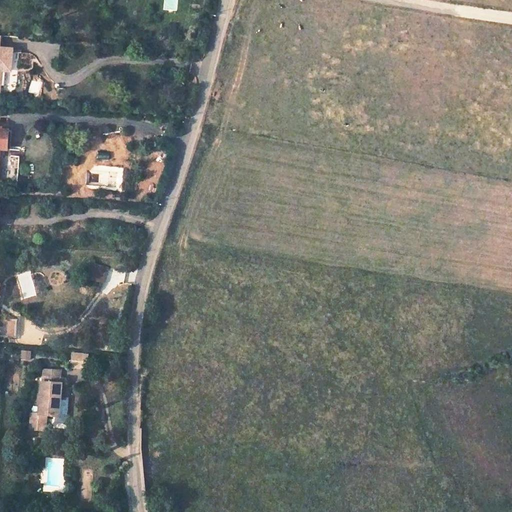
[(0,69),(2,70),(11,71),(12,49),(0,47),(0,69)]
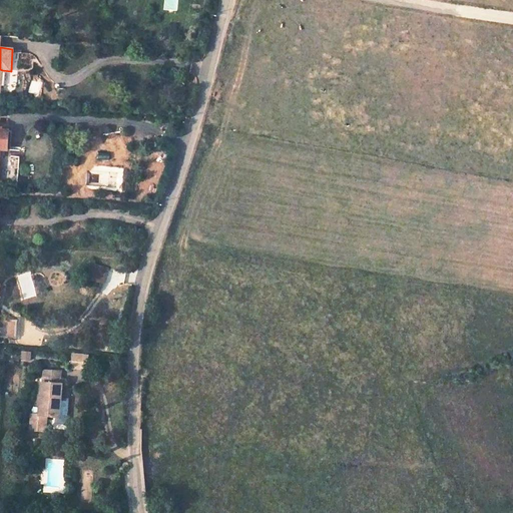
[(0,149),(7,150),(8,130),(0,129),(0,149)]
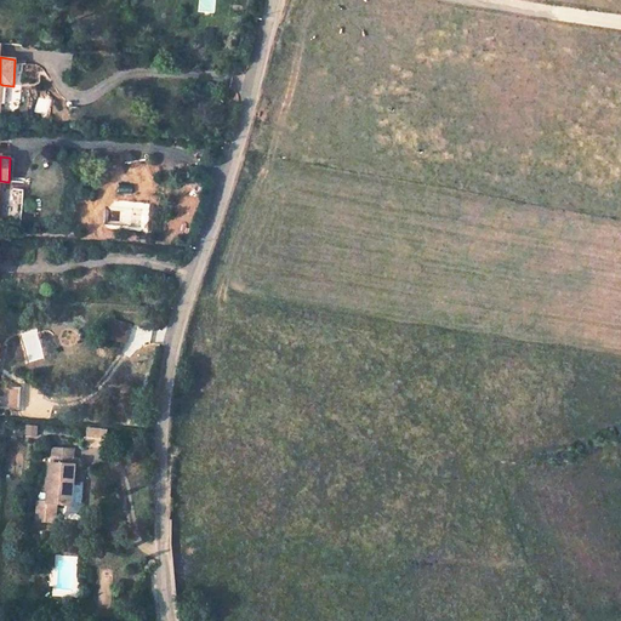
[(134,184),(118,183),(117,194),(134,195),(134,184)]
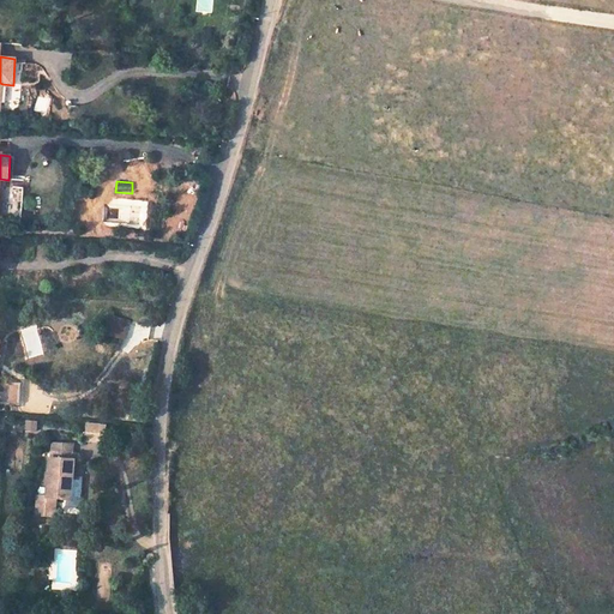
[(113,317),(109,332),(124,337),(128,320),(113,317)]
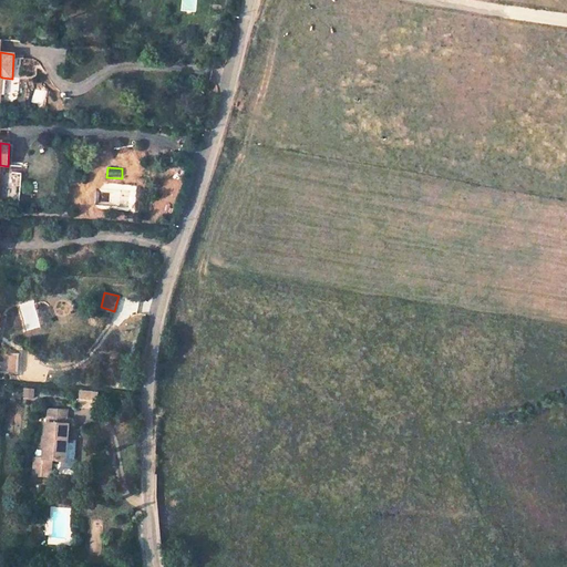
[(32,389),(23,389),(22,398),(31,399),(32,389)]
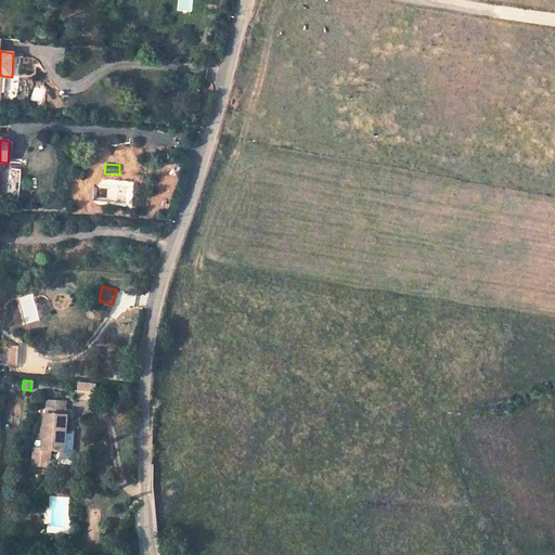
[(92,382),(76,381),(75,396),(91,398),(92,382)]
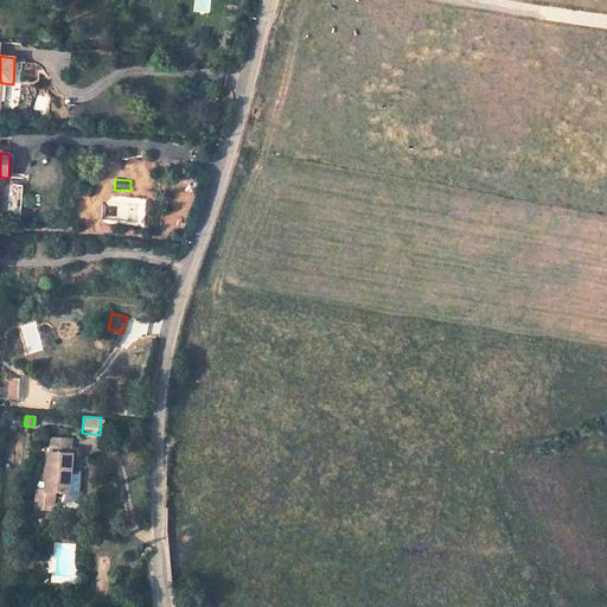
[(70,492),(74,453),(70,453),(71,438),(52,436),(51,452),(49,452),(46,490),(37,490),(36,508),(53,509),(55,491),(70,492)]
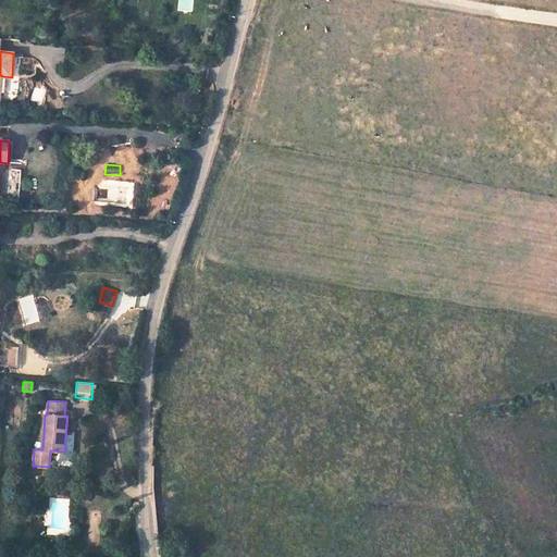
[(134,509),(136,508),(139,505),(138,500),(135,500),(135,502),(128,503),(130,510),(134,509)]
